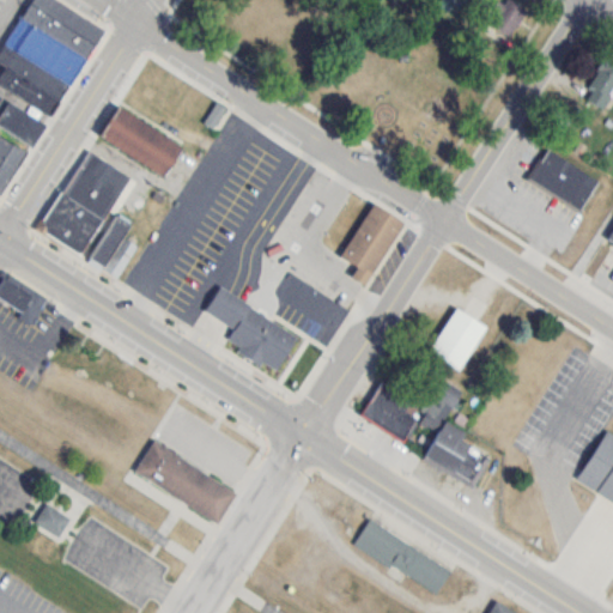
[(54,0),(102,31),(49,114),(0,82),(0,71),(4,66),(0,64),(0,47),(31,0),(54,0)]
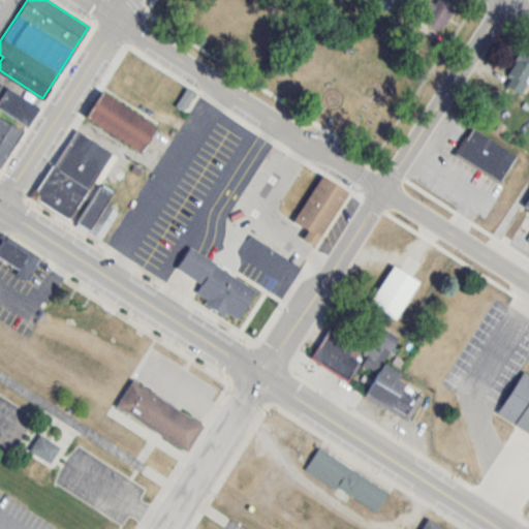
[(439,31),(453,11),(435,0),(433,0),(421,19),(439,31)]
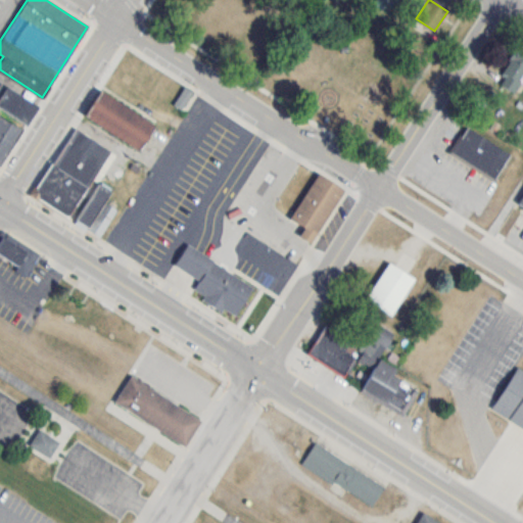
[(522,79),(522,51),(519,48),(495,79),(513,93),(522,79)]
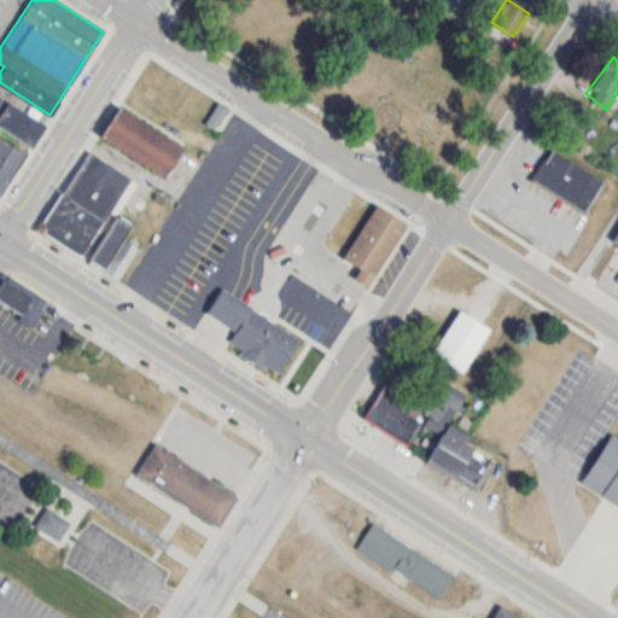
[(0,110),(6,101),(46,127),(33,147),(0,126),(0,110)]
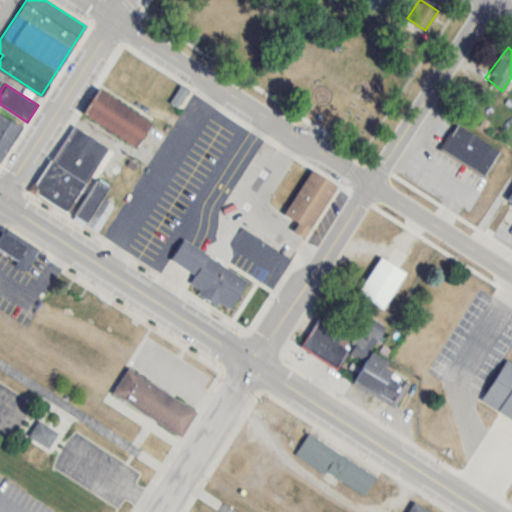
[(98,89),(151,123),(136,147),(82,113),(98,89)]
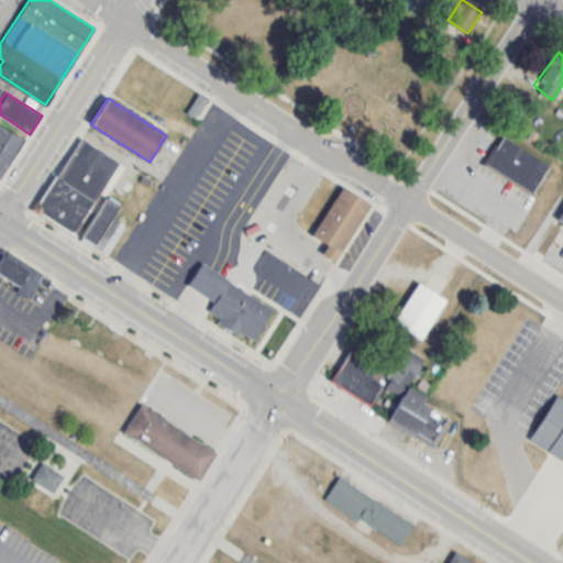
[(0,143),(8,132),(21,140),(0,172),(0,143)]
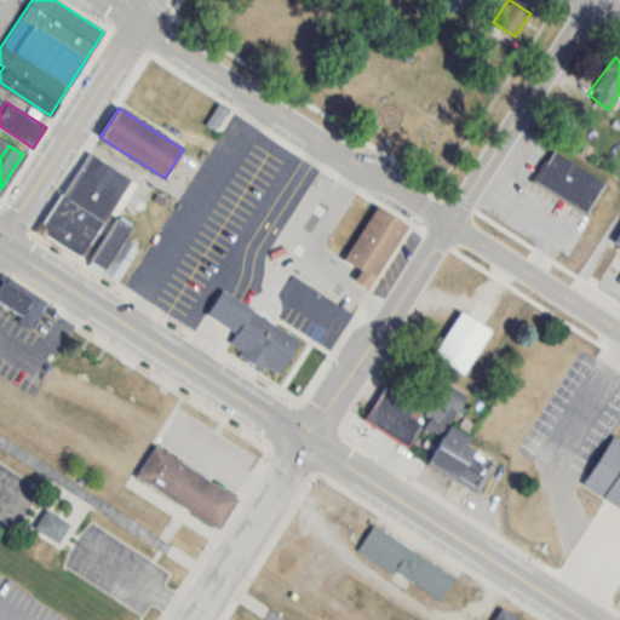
[(604,182),(555,150),(535,182),(585,213),(604,182)]
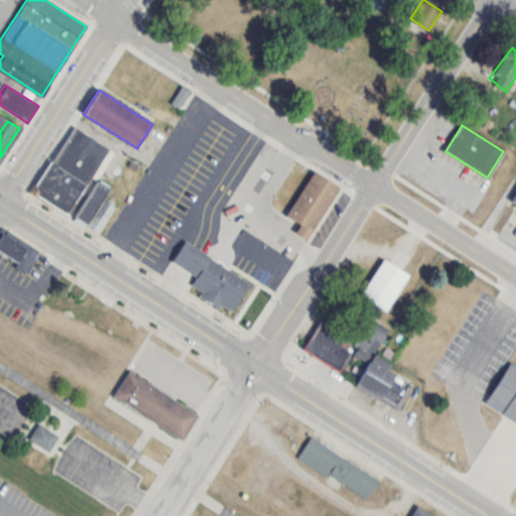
[(75,127),(109,150),(87,183),(52,161),(75,127)]
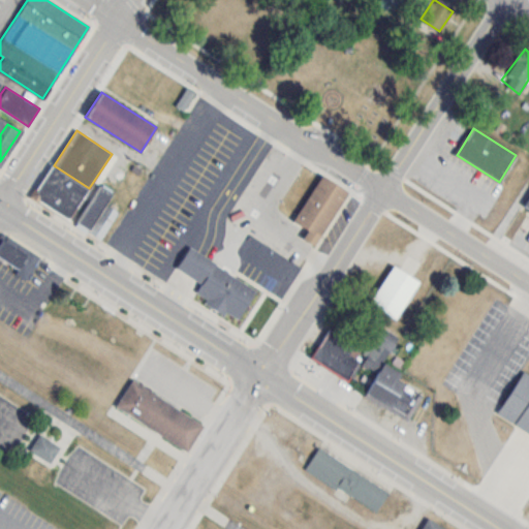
[(54,165),(37,190),(38,199),(68,219),(89,188),(54,165)]
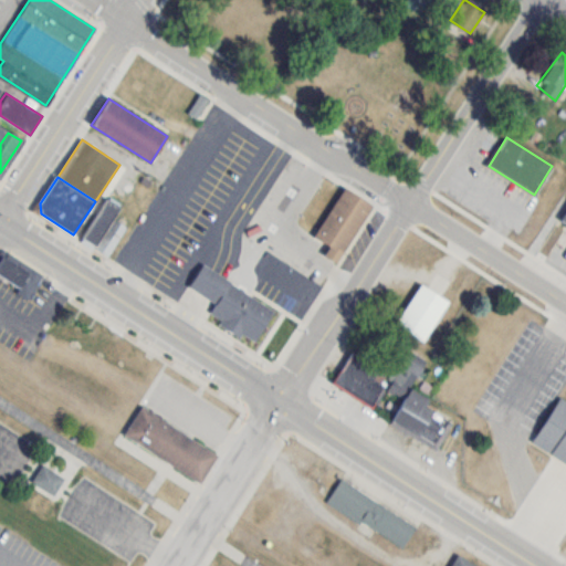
[(313,236),(329,245),(324,254),(336,262),(373,207),(344,188),(313,236)]
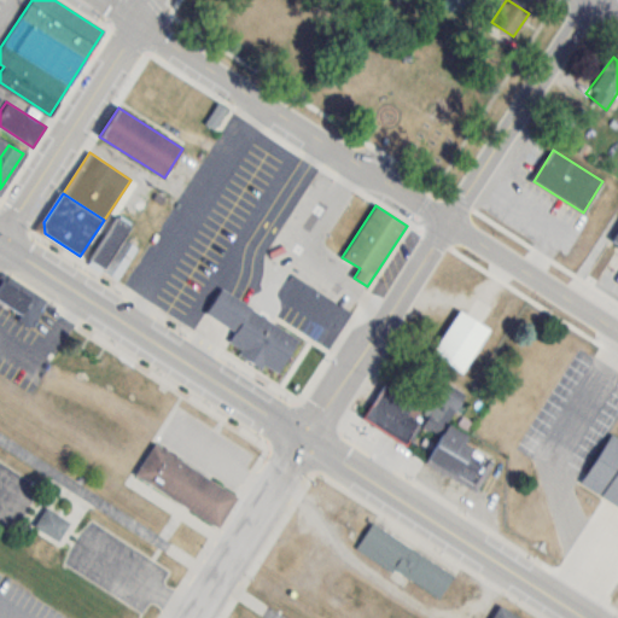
[(116,216),(132,226),(104,269),(89,258),(116,216)]
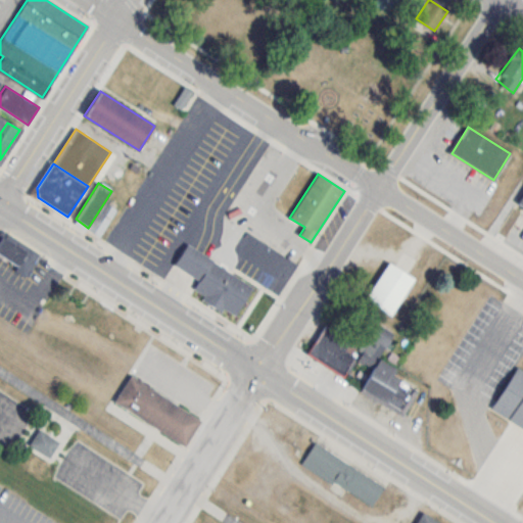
[(0,239),(4,233),(41,254),(27,278),(14,271),(17,266),(0,253),(0,239)]
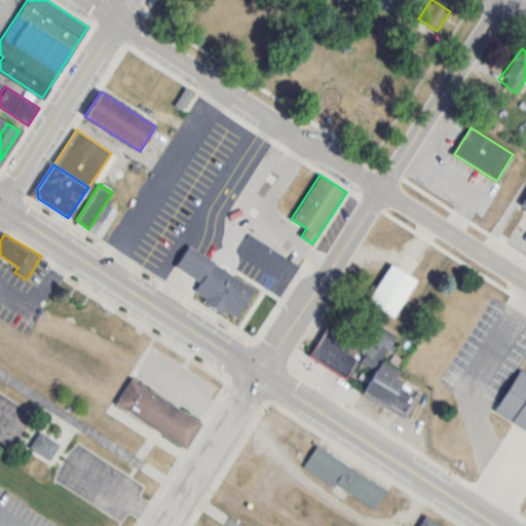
[(188,247),(254,289),(236,315),(226,308),(222,313),(203,301),(205,298),(194,291),(200,282),(175,266),(188,247)]
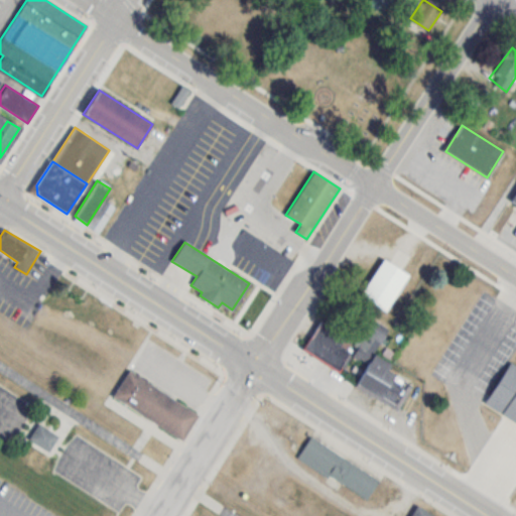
[(382,258),(408,274),(386,311),(360,295),(382,258)]
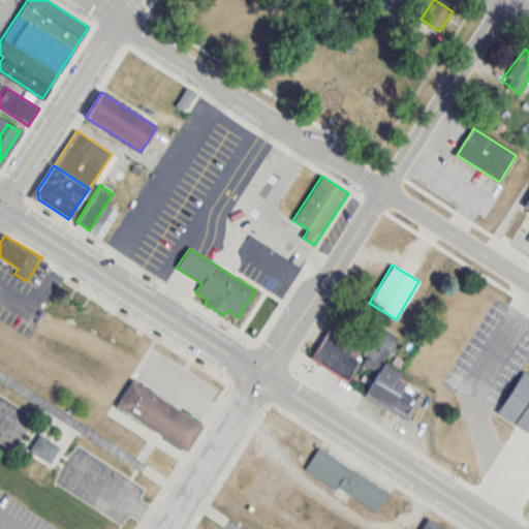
[(311,358),(348,380),(364,356),(351,348),(354,343),(330,328),(311,358)]
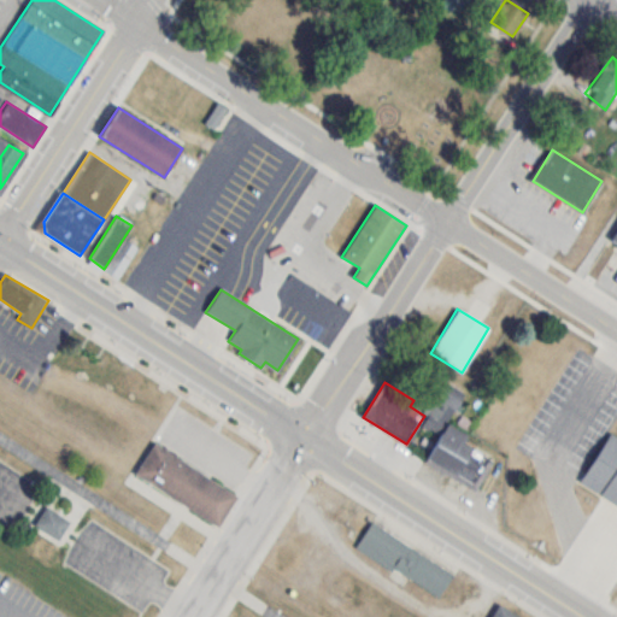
[(457,477),(472,450),(463,445),(468,436),(446,424),(427,460),(457,477)]
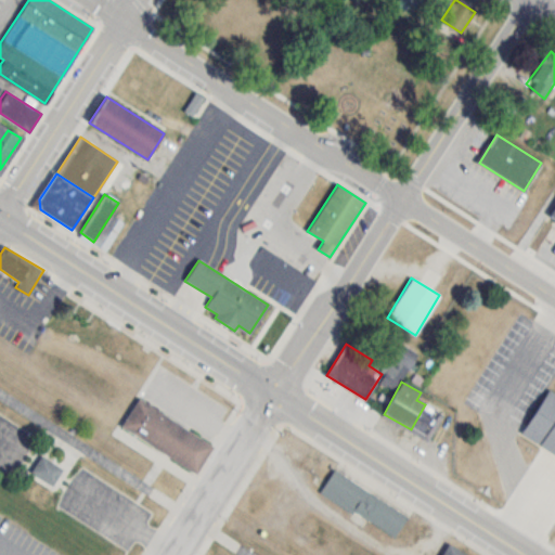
[(547,390),(554,395),(554,454),(520,434),(547,390)]
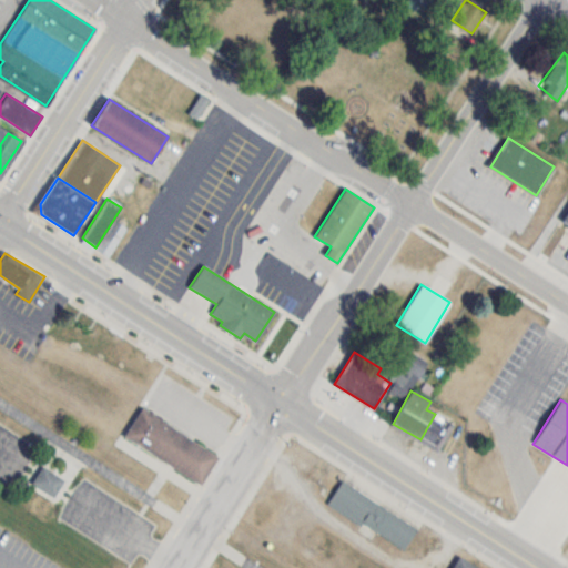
[(141,407),(217,457),(200,485),(123,435),(141,407)]
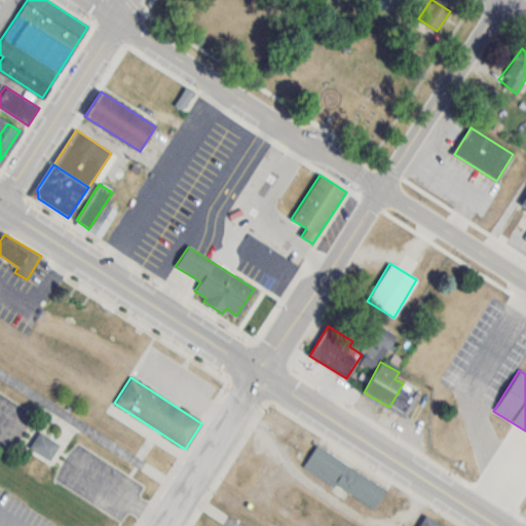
[(39,431),(60,445),(49,460),(29,448),(39,431)]
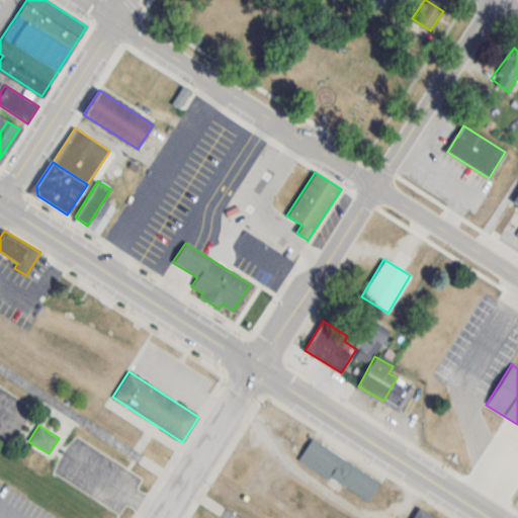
[(312,438),(380,483),(368,502),(331,477),(329,480),(297,459),(312,438)]
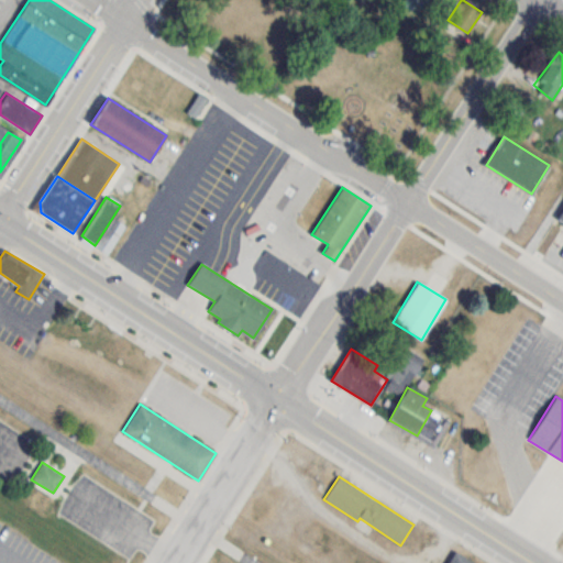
[(448,562),(455,552),(472,562),(448,562)]
